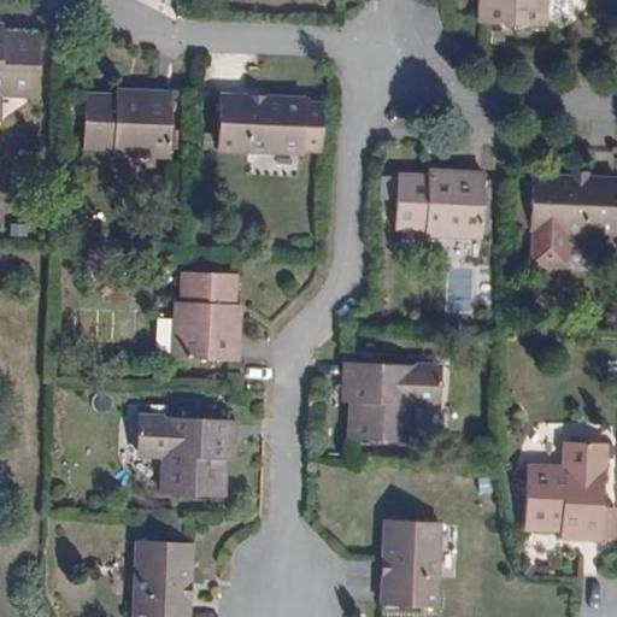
[(481,0),(481,24),(482,24),(548,25),(551,25),(551,0),(481,0)]
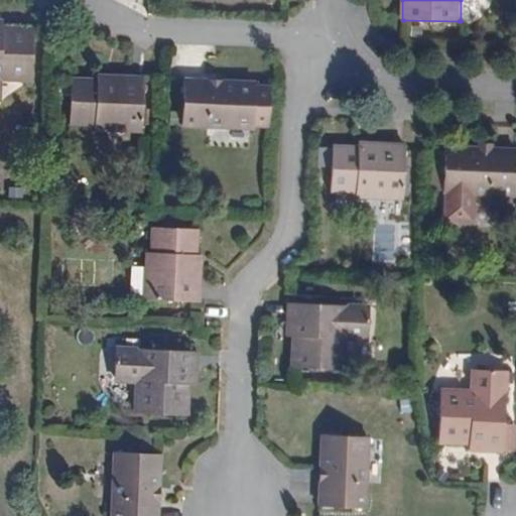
[(0,100),(2,101),(6,101),(6,83),(32,84),(32,83),(35,27),(35,26),(5,25),(5,20),(5,19),(4,19),(0,18),(0,100)]
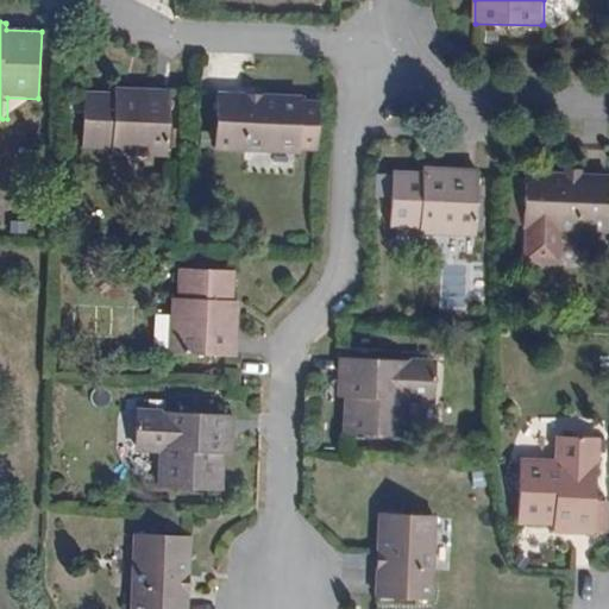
[(82,145),(82,148),(112,149),(112,154),(112,156),(170,158),(170,156),(171,124),(173,92),(173,89),(115,87),(114,87),(114,88),(114,92),(85,90),(85,93),(82,145)]
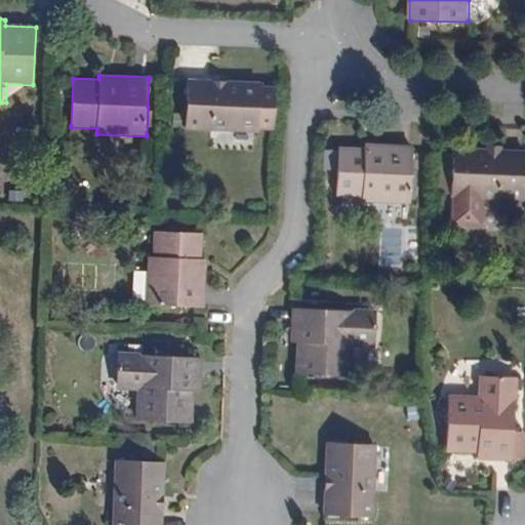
[(209,80),(186,80),(186,83),(186,92),(182,92),(180,92),(180,93),(180,115),(179,116),(180,116),(186,116),(185,128),(185,131),(257,133),(257,131),(257,129),(275,130),(278,85),(258,84),(258,82),(227,81),(209,80)]
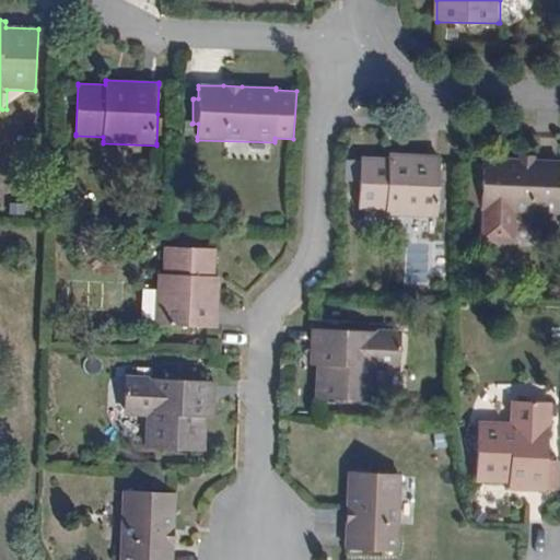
[(559,159),(538,159),(538,155),(538,154),(537,154),(521,154),(518,153),(518,155),(518,158),(486,156),(486,159),(485,181),(483,209),(483,211),(482,240),(516,241),(517,212),(559,213),(559,159)]
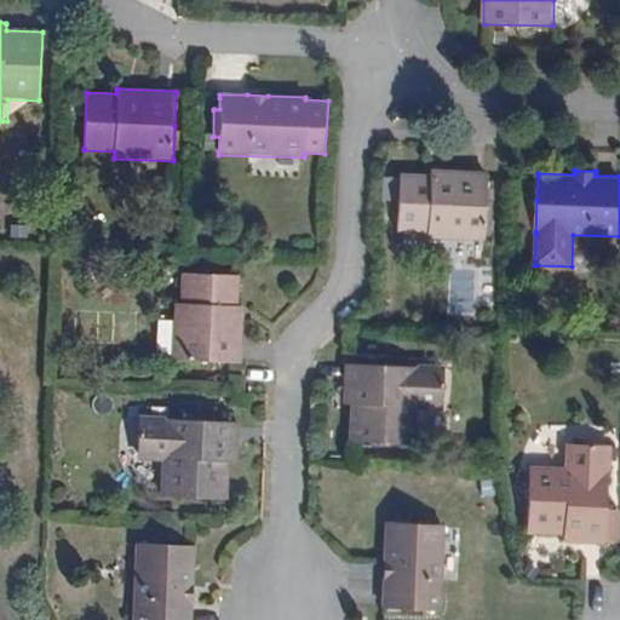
[(399,230),(399,233),(429,234),(429,239),(429,241),(488,244),(488,241),(489,207),(491,174),(491,172),(432,171),(431,171),(431,172),(431,176),(401,173),(401,176),(401,178),(383,178),(382,219),(399,220),(399,230)]
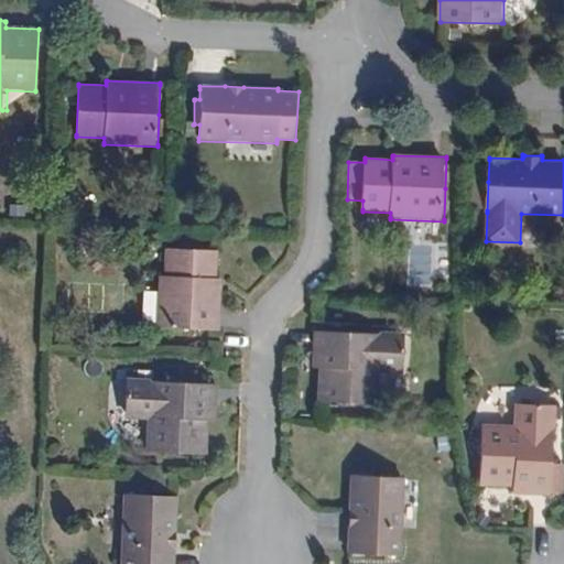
[(167,249),(165,249),(164,277),(161,277),(159,277),(156,331),(159,331),(190,331),(219,332),(221,332),(223,280),(223,279),(221,279),(218,278),(219,250),(217,250),(167,249)]
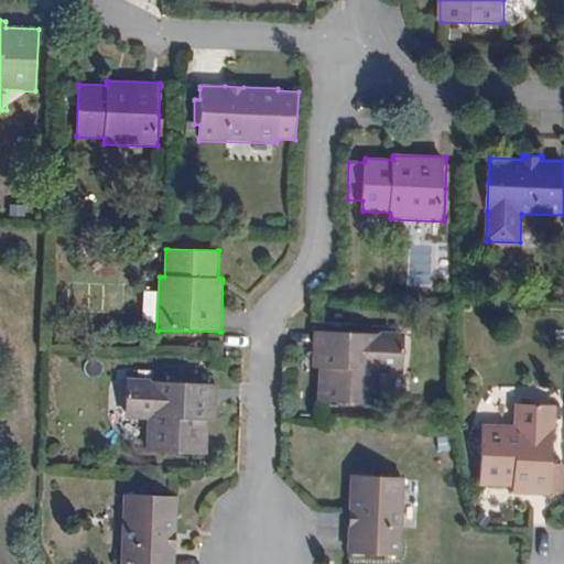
[(403,371),(404,334),(404,329),(384,328),(384,334),(348,332),(315,331),(314,331),(313,368),(313,369),(314,369),(320,369),(318,402),(320,402),(380,404),(382,404),(383,376),(402,376),(403,371)]
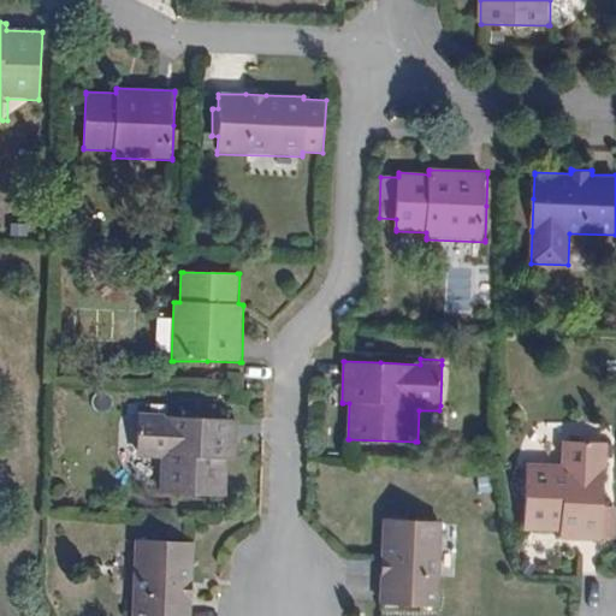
[(141,412),(141,416),(138,457),(138,462),(160,463),(159,493),(160,495),(226,498),(227,498),(230,462),(236,462),(237,462),(237,461),(240,421),(238,421),(202,419),(163,418),(163,412),(141,412)]
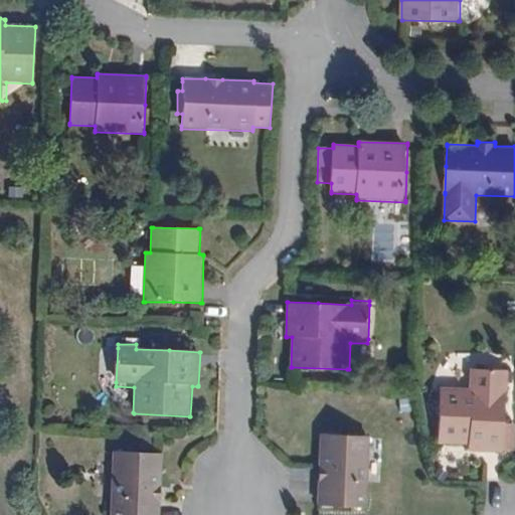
[(510,371),(506,370),(472,369),(468,369),(467,387),(441,386),(441,387),(439,443),(439,444),(469,445),(469,450),(469,452),(470,452),(503,453),(503,452),(503,451),(514,451),(514,423),(504,423),(504,421),(506,388),(510,388),(510,371)]
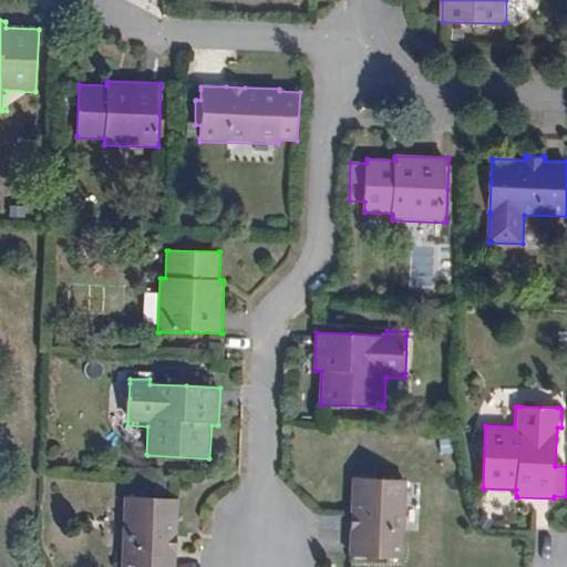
[(350,532),(350,556),(352,556),(363,557),(363,562),(363,563),(364,563),(388,563),(389,563),(389,562),(389,557),(402,557),(404,557),(406,480),(404,480),(353,478),(351,478),(350,513),(350,532)]
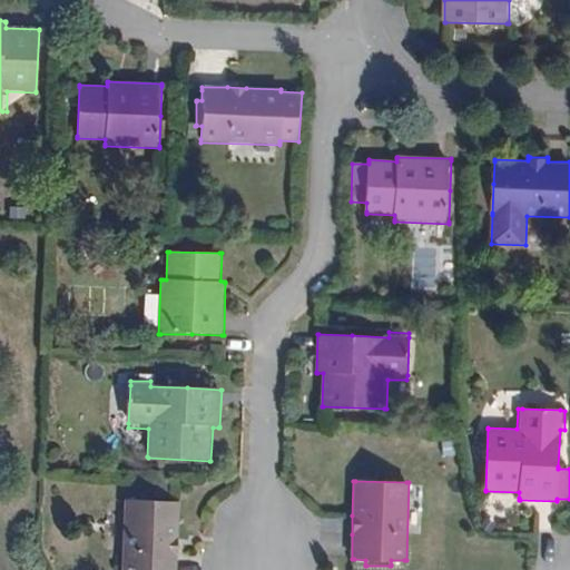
[(178,569),(179,557),(179,537),(182,502),(178,502),(128,500),(125,500),(121,569),(178,569)]
